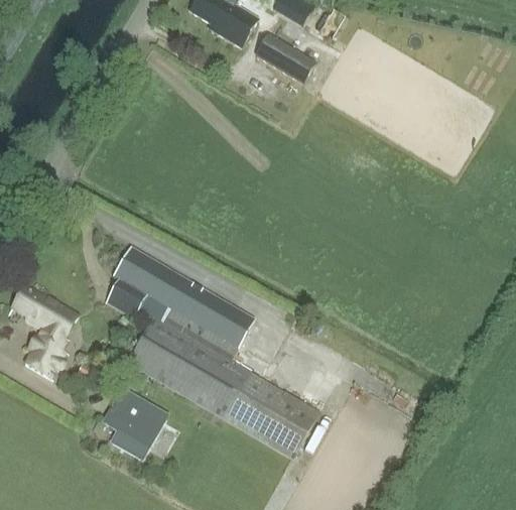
[(198,0),(191,10),(212,22),(209,27),(239,44),(255,17),(226,0),(198,0)]
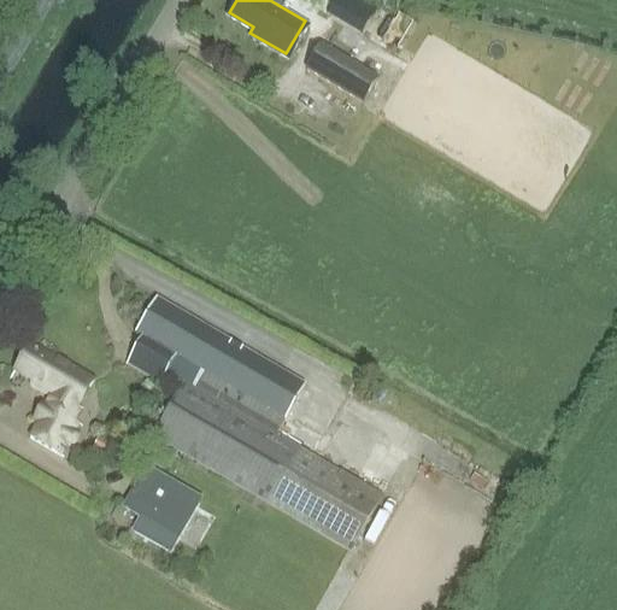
[(364,25),(378,3),(375,0),(333,0),(330,5),(364,25)]
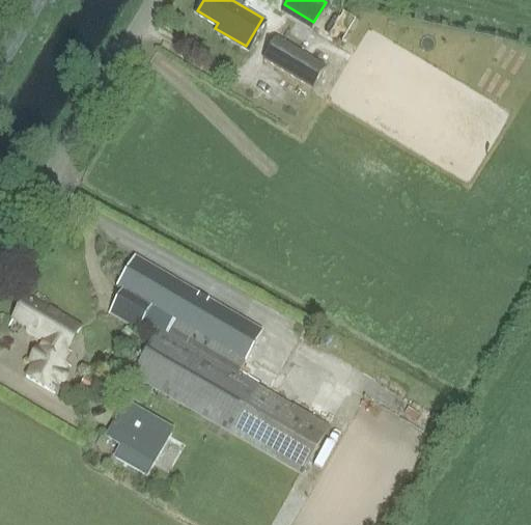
[(276,34),(263,56),(312,85),(325,63),(276,34)]
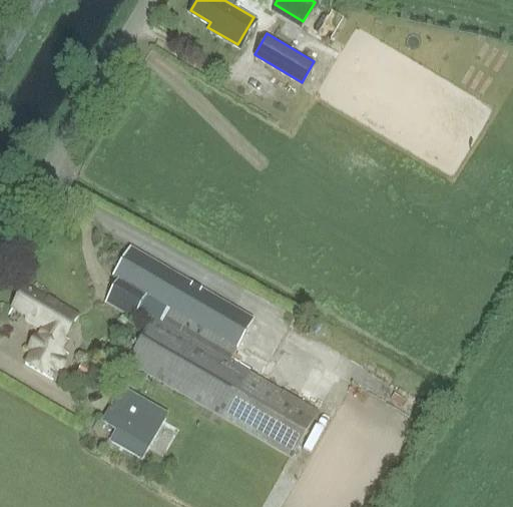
[(291,454),(318,408),(231,358),(234,354),(232,353),(253,316),(130,244),(114,273),(118,275),(104,299),(132,315),(137,307),(151,315),(126,359),(291,454)]
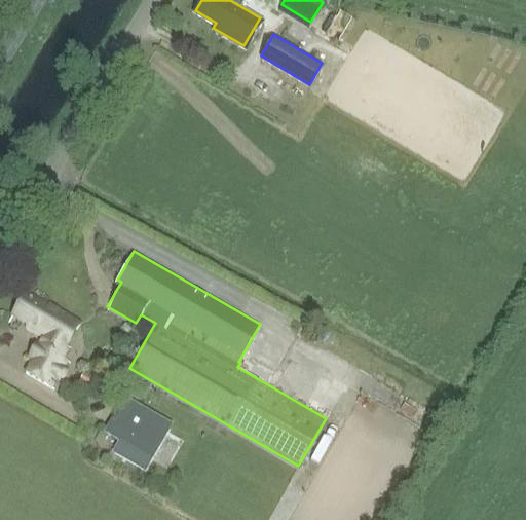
[(28,326),(42,335),(28,359),(31,361),(24,373),(51,390),(68,363),(62,360),(68,350),(64,348),(80,321),(33,294),(31,298),(24,294),(13,311),(30,322),(28,326)]
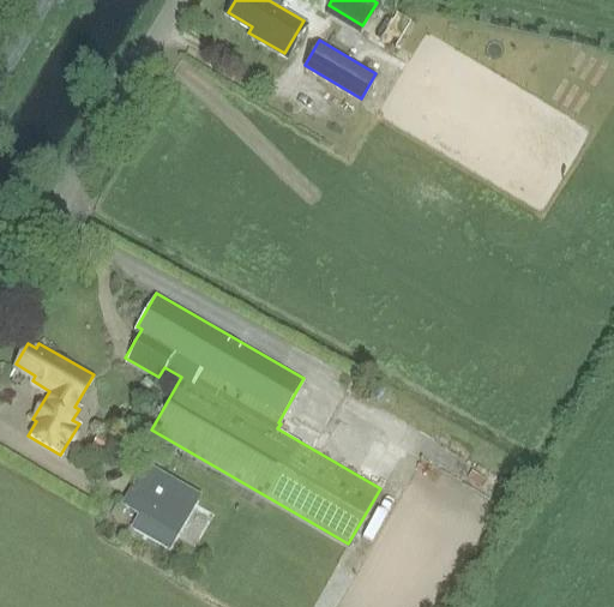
[(169,547),(202,491),(146,460),(122,500),(139,510),(131,524),(169,547)]
